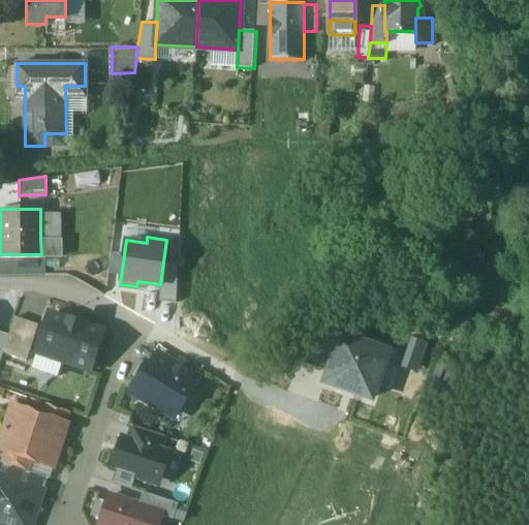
[(60,239),(40,239),(41,254),(60,254),(60,239)]
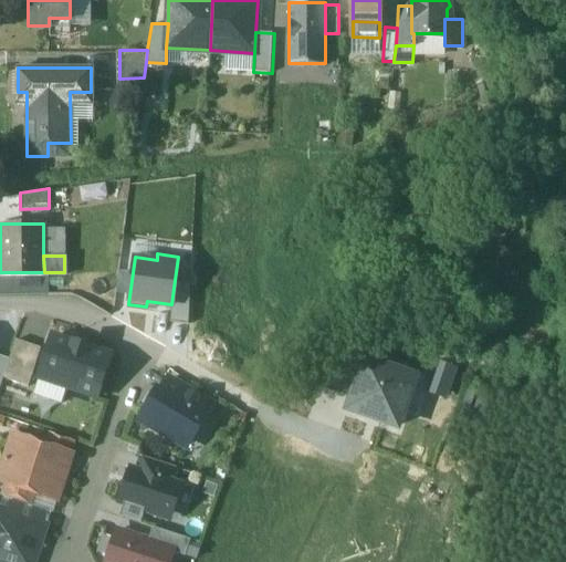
[(190,290),(174,288),(171,304),(170,318),(187,319),(190,290)]
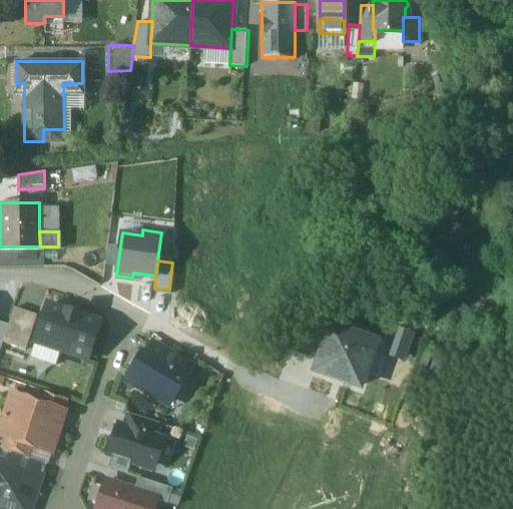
[(100,321),(48,304),(35,341),(88,358),(100,321)]
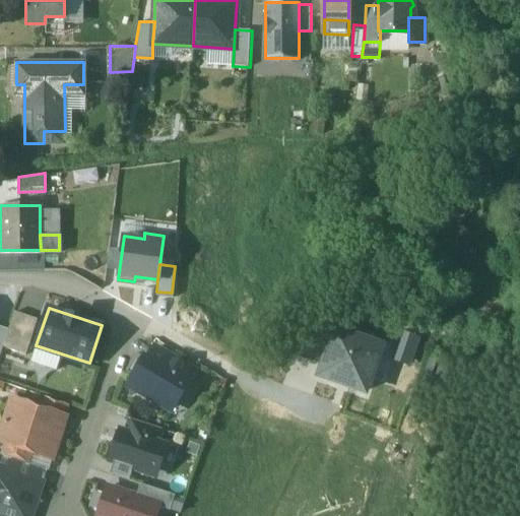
[(38,318),(14,310),(9,328),(7,332),(30,339),(38,318)]
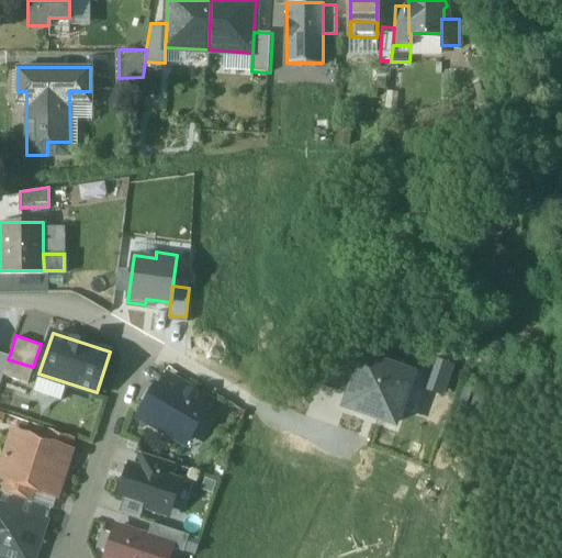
[(318,383),(350,394),(362,358),(355,339),(321,357),(324,367),(318,383)]
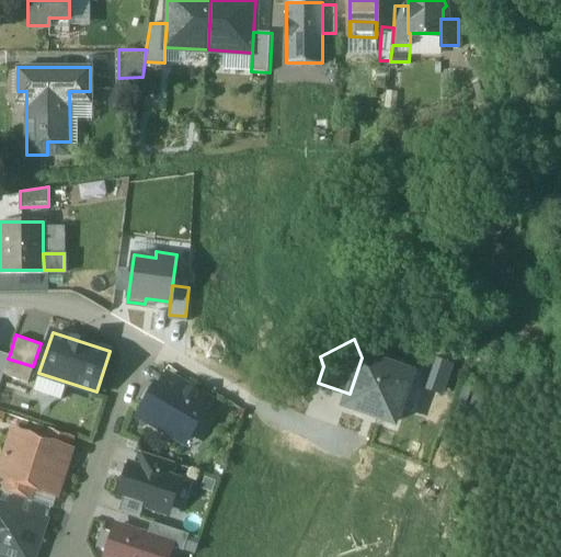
[(10,354),(0,351),(0,382),(3,373),(8,359),(10,354)]
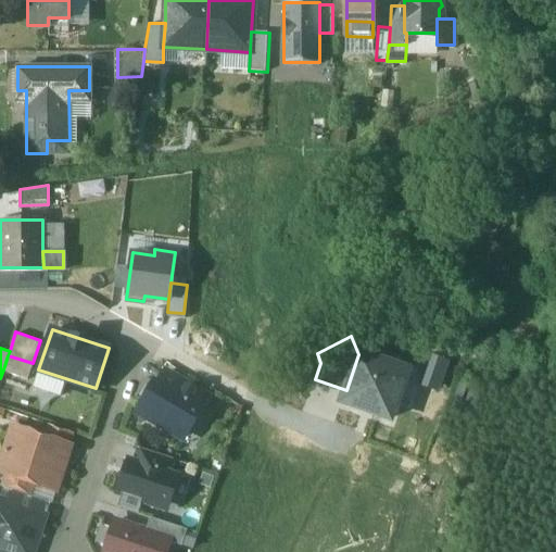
[(390,416),(406,371),(358,354),(346,390),(343,400),(390,416)]
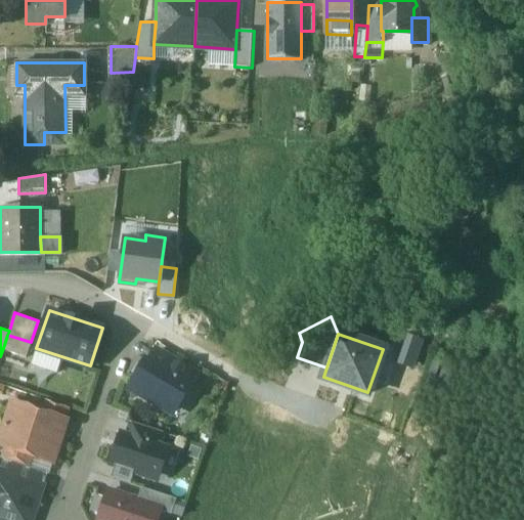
[(31,342),(7,335),(3,348),(27,356),(31,342)]
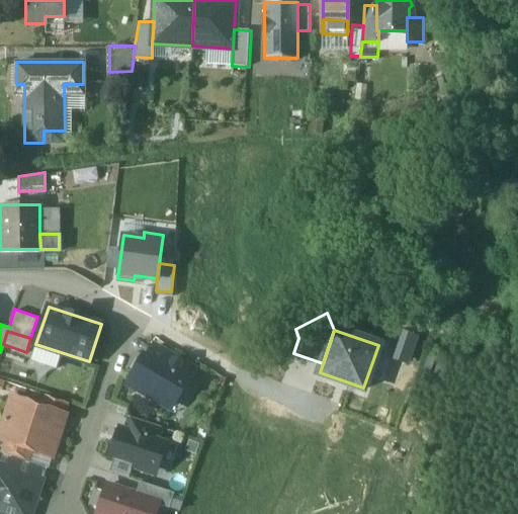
[(187,363),(156,345),(148,358),(179,376),(187,363)]
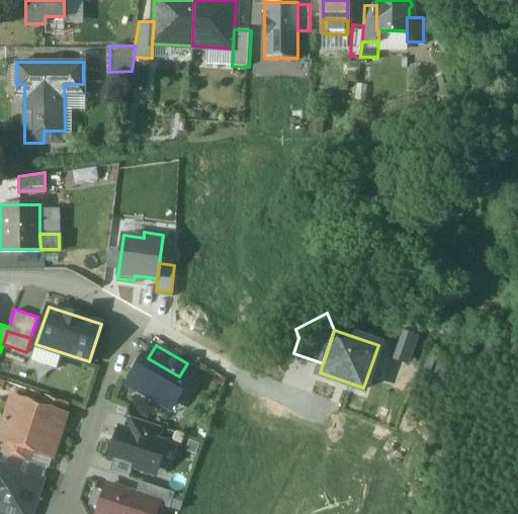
[(148,358),(145,356),(130,383),(170,407),(185,379),(179,376),(148,358)]
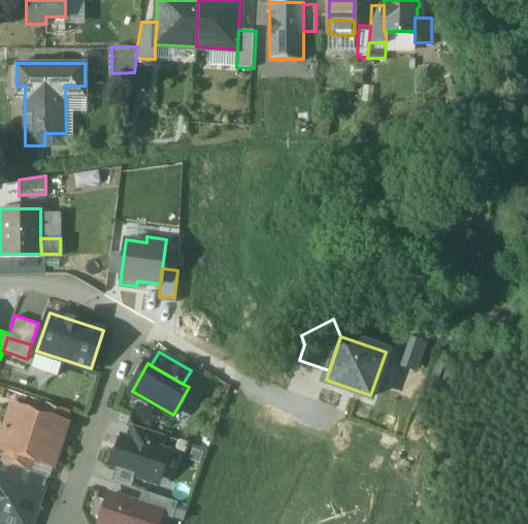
[(68,410),(45,401),(42,414),(65,421),(68,410)]
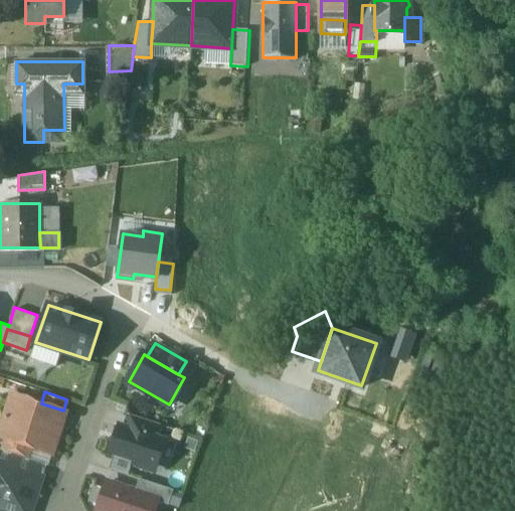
[(41,403),(12,393),(4,418),(5,418),(0,433),(0,436),(7,439),(31,447),(52,454),(65,411),(63,410),(41,403)]
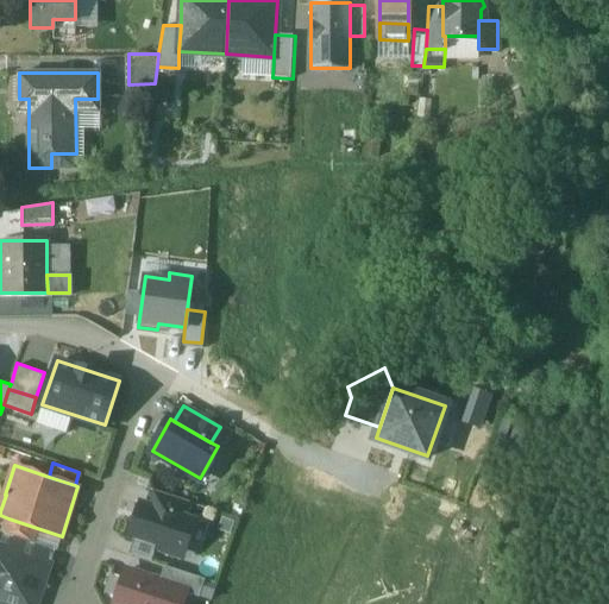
[(190,502),(152,489),(148,504),(186,516),(190,502)]
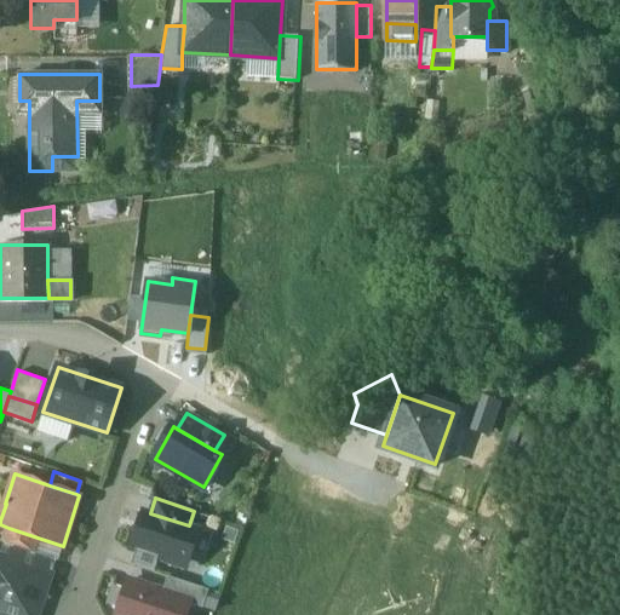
[(150,513),(143,511),(131,547),(187,565),(199,529),(150,513)]
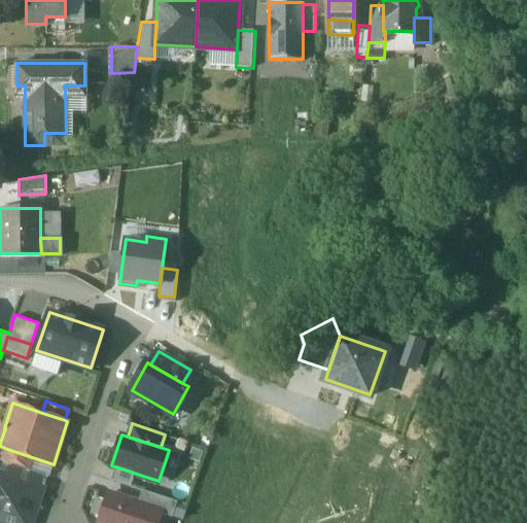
[(32,457),(7,449),(3,460),(11,463),(28,468),(32,457)]
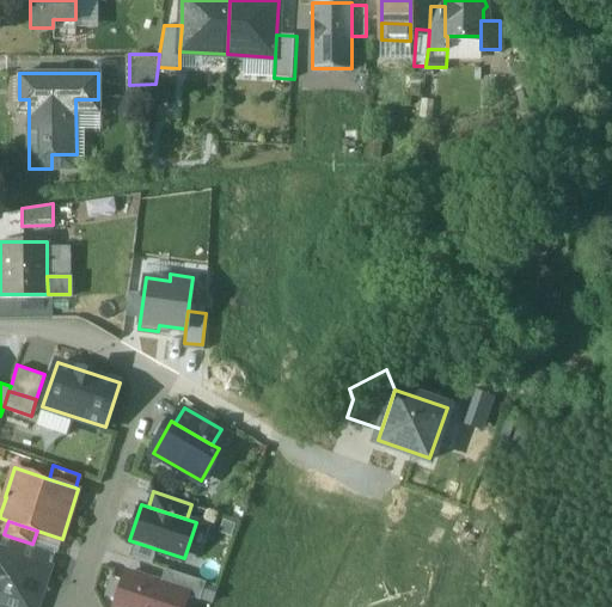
[(32,544),(13,538),(8,551),(46,563),(49,550),(32,544)]
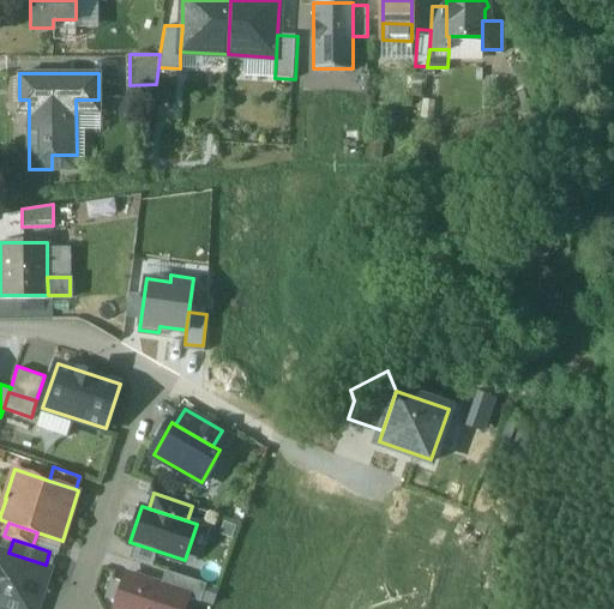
[(8,553),(0,549),(0,606),(10,608),(35,608),(49,567),(46,565),(8,553)]
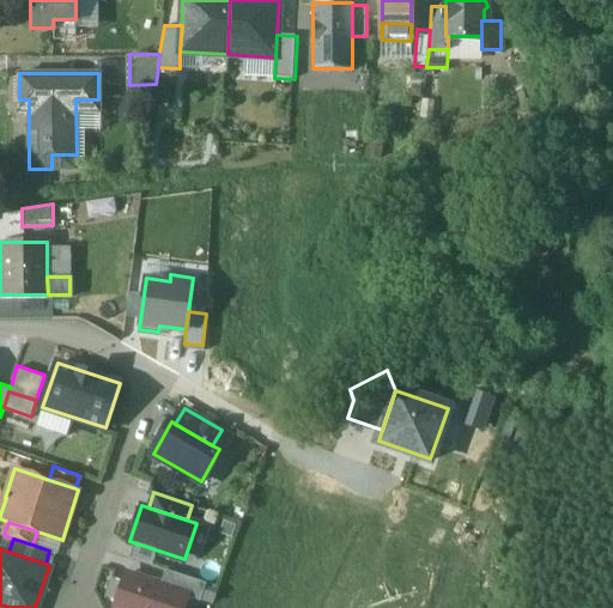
[(206,582),(165,569),(162,583),(188,593),(187,595),(201,600),(206,582)]
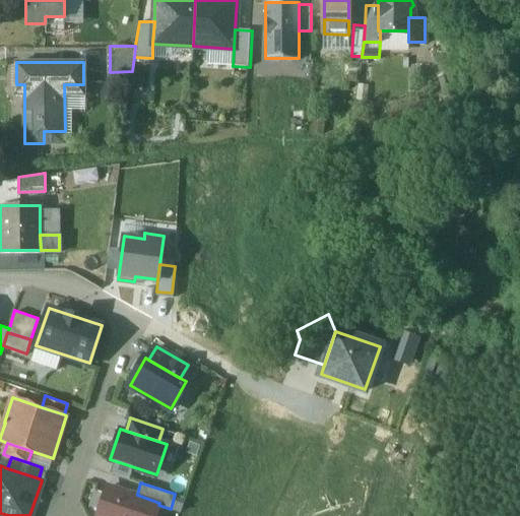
[(137,495),(108,486),(98,515),(154,515),(158,505),(159,503),(137,495)]
